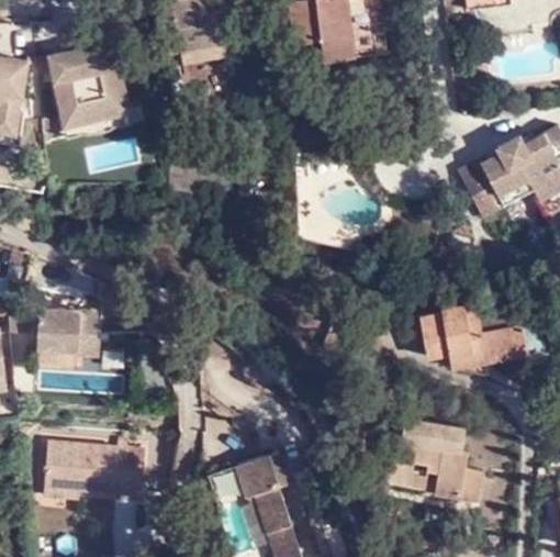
[(179,48),(188,47),(179,0),(170,0),(179,48)]
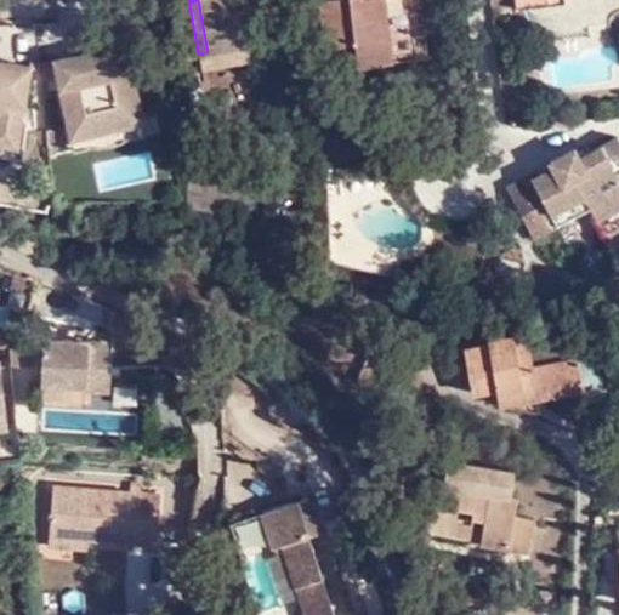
[(198,0),(208,52),(260,44),(251,0),(198,0)]
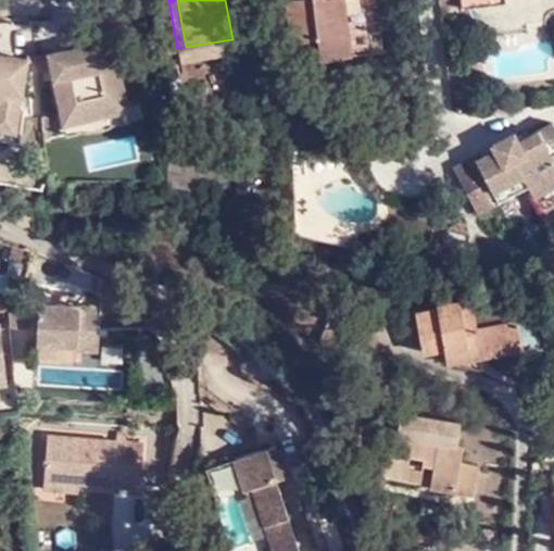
[(317,0),(318,5),(293,8),(298,47),(322,45),(324,64),(353,63),(350,1),(363,0),(317,0)]
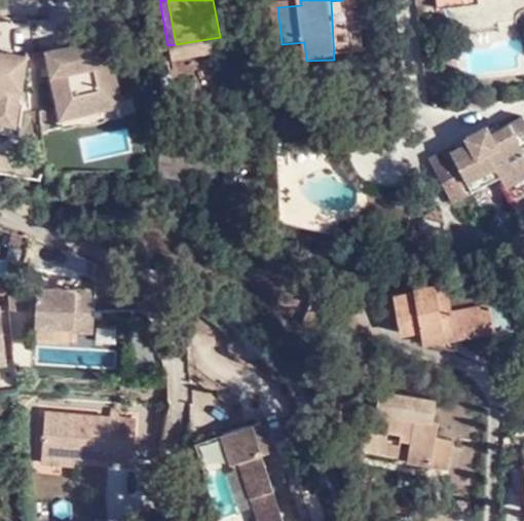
[(134,32),(128,5),(95,13),(100,39),(96,39),(98,47),(88,49),(85,42),(54,48),(68,114),(111,106),(105,81),(121,77),(113,36),(134,32)]
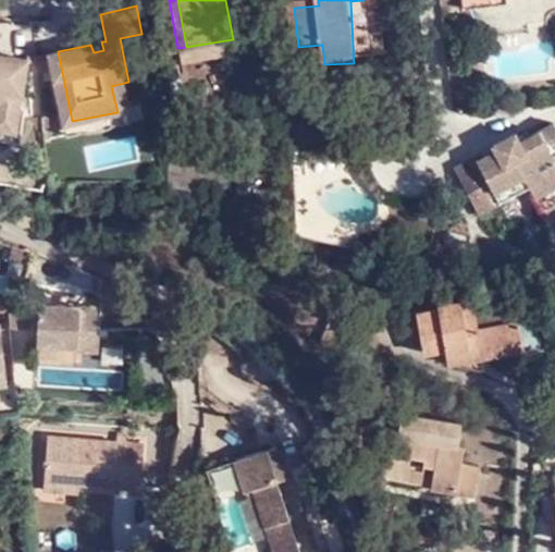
[(235,49),(233,39),(186,47),(189,58),(235,49)]
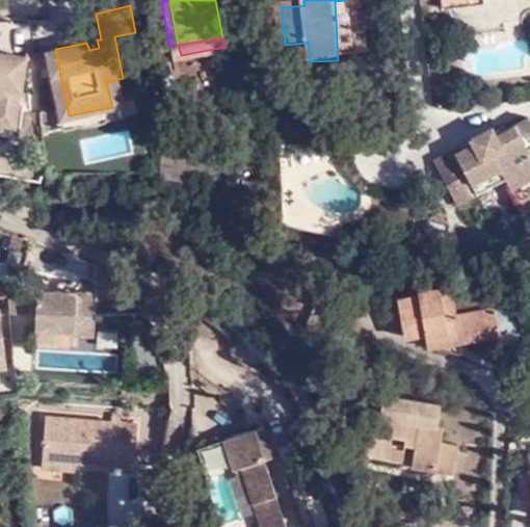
[(0,121),(22,125),(32,56),(14,54),(11,61),(0,59),(0,53),(0,121)]
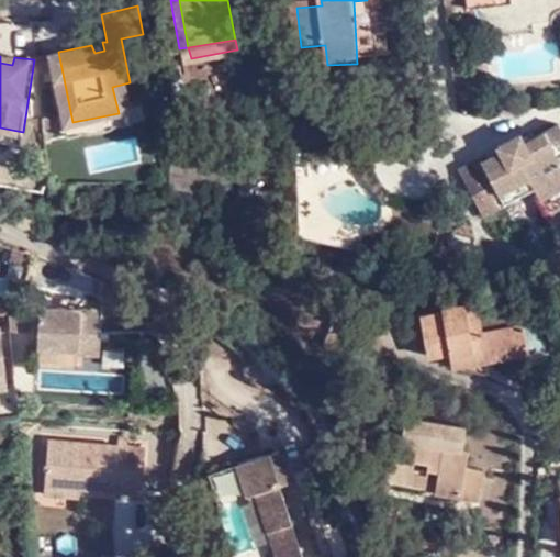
[(134,110),(119,113),(73,122),(75,134),(87,131),(94,134),(104,134),(112,132),(118,125),(126,122),(136,120),(134,110)]
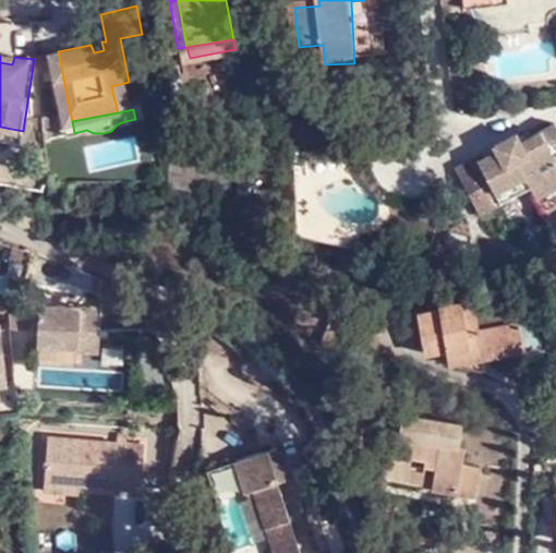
[(27,131),(23,131),(0,127),(0,139),(25,143),(27,131)]
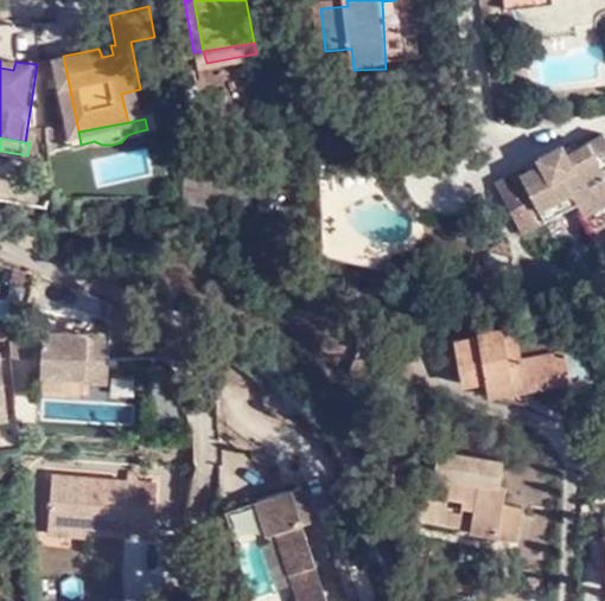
[(526,189),(520,179),(518,177),(497,186),(520,234),(577,206),(583,215),(604,204),(604,144),(602,138),(564,155),(558,148),(533,161),(537,168),(543,178),(526,189)]
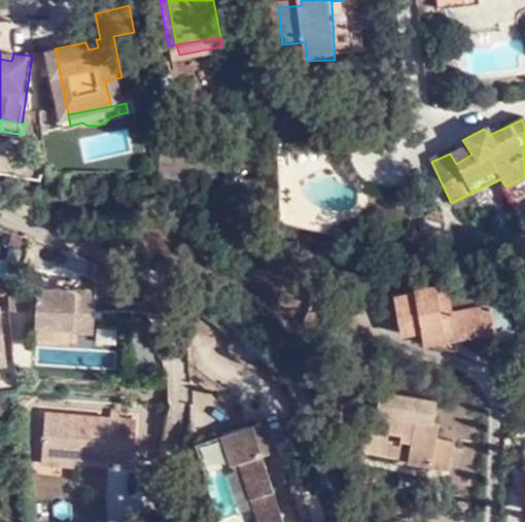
[(466,146),(451,155),(456,164),(471,154),(466,146)]
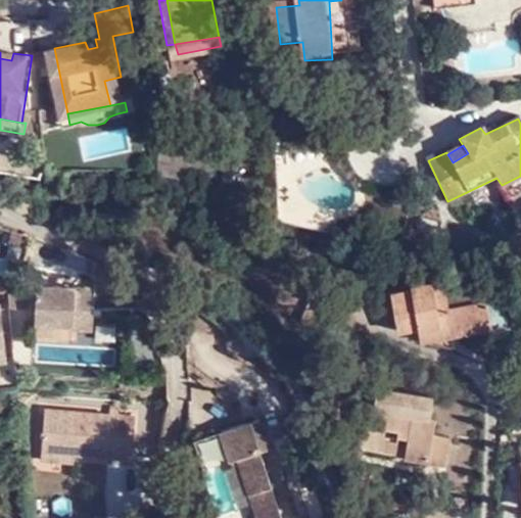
[(520,191),(520,176),(502,185),(509,197),(520,191)]
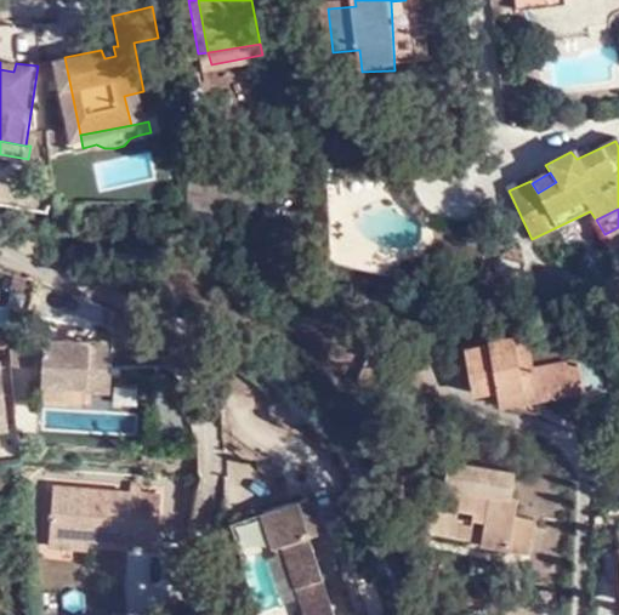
[(0,346),(13,346),(13,334),(0,332),(0,346)]
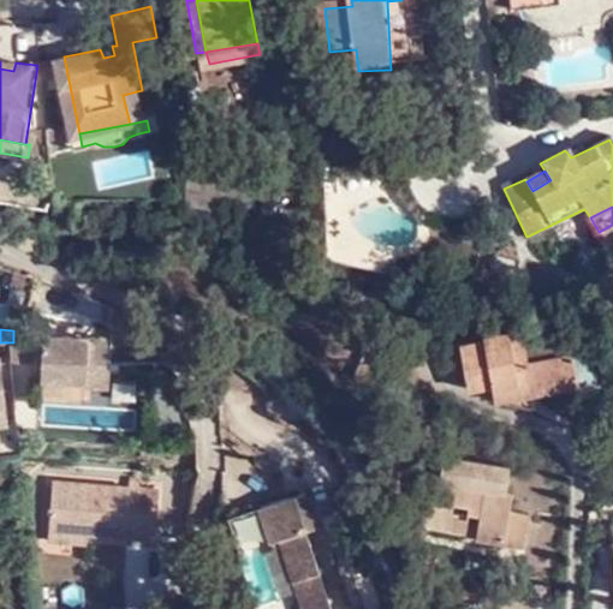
[(576,392),(572,359),(524,363),(522,341),(509,342),(506,334),(478,339),(481,347),(456,350),(462,393),(487,390),(489,394),(530,389),(533,398),(576,392)]
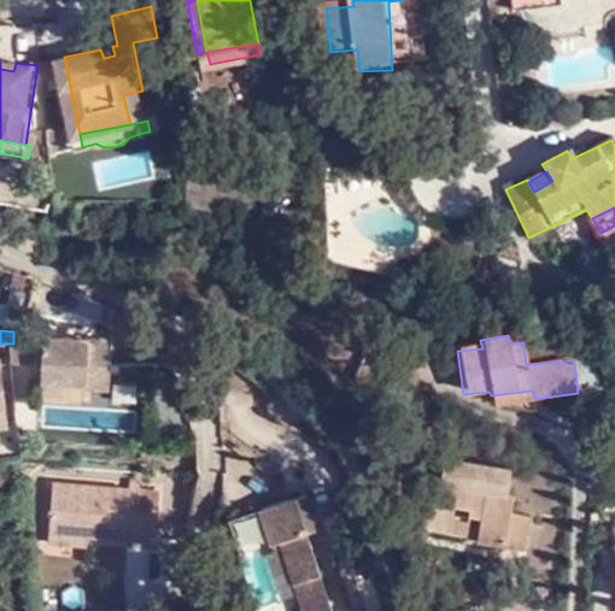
[(69,391),(99,391),(101,346),(36,341),(33,382),(69,385),(69,391)]
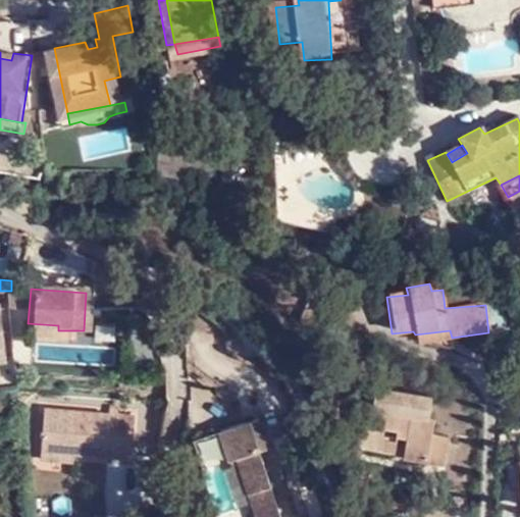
[(500,304),(485,305),(488,332),(504,330),(500,304)]
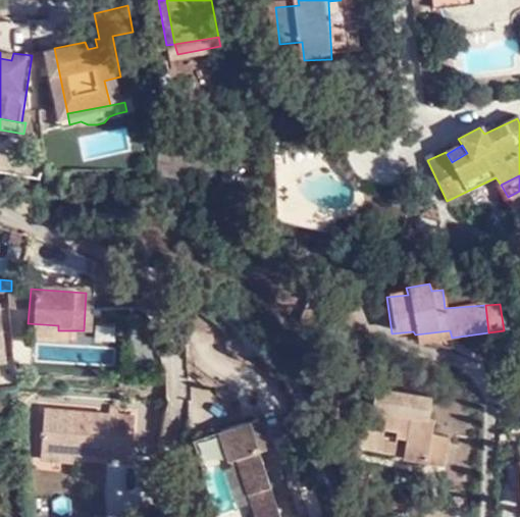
[(416,343),(452,338),(450,330),(415,334),(416,343)]
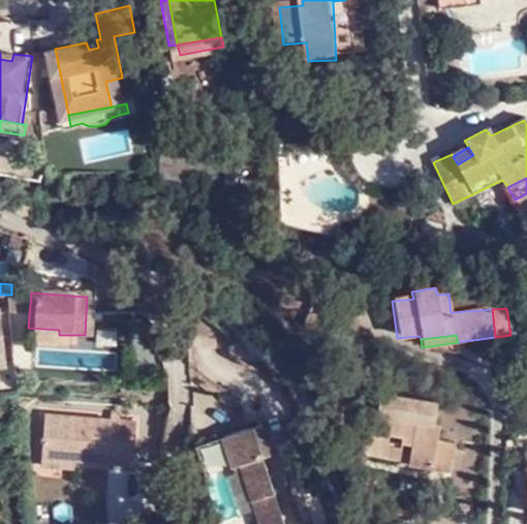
[(113,345),(90,345),(91,357),(113,357),(113,345)]
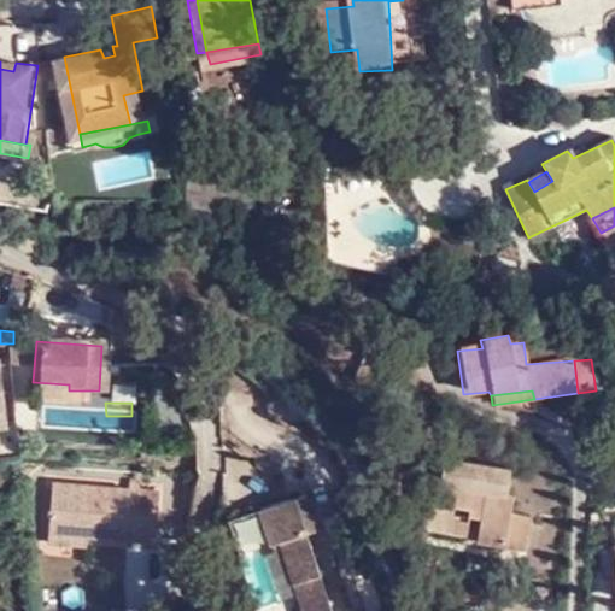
[(433,445),(429,468),(435,469),(433,489),(462,494),(460,507),(473,507),(470,528),(517,538),(523,504),(503,500),(507,481),(499,479),(503,454),(433,445)]
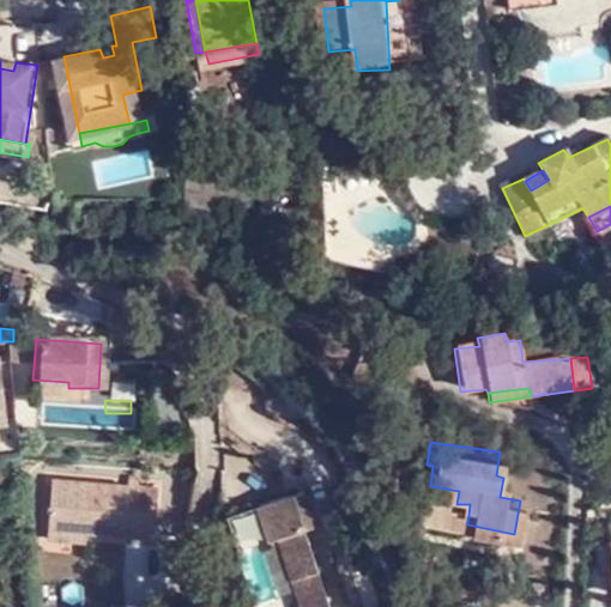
[(418,463),(415,485),(430,486),(433,466),(427,465),(418,463)]
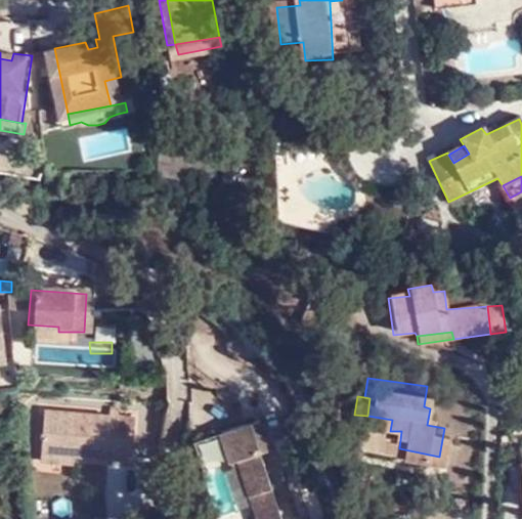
[(43,411),(41,456),(71,456),(104,457),(103,445),(129,446),(130,415),(43,411)]
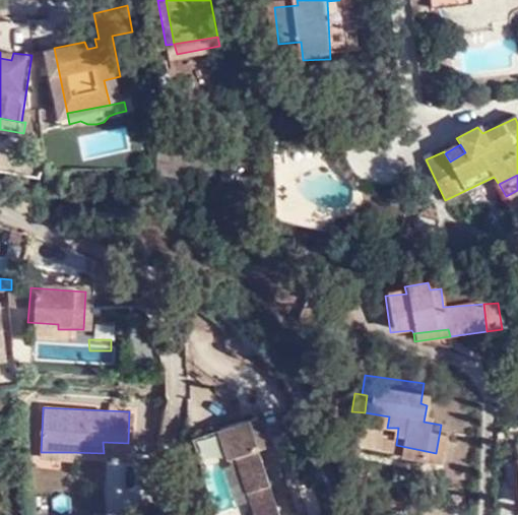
[(386,439),(387,428),(389,416),(365,412),(351,411),(348,435),(386,439)]
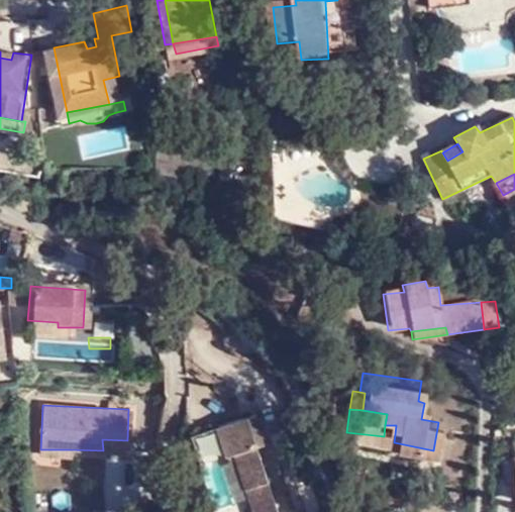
[(251,410),(214,424),(226,453),(234,451),(256,511),(276,511),(281,509),(255,442),(263,439),(251,410)]
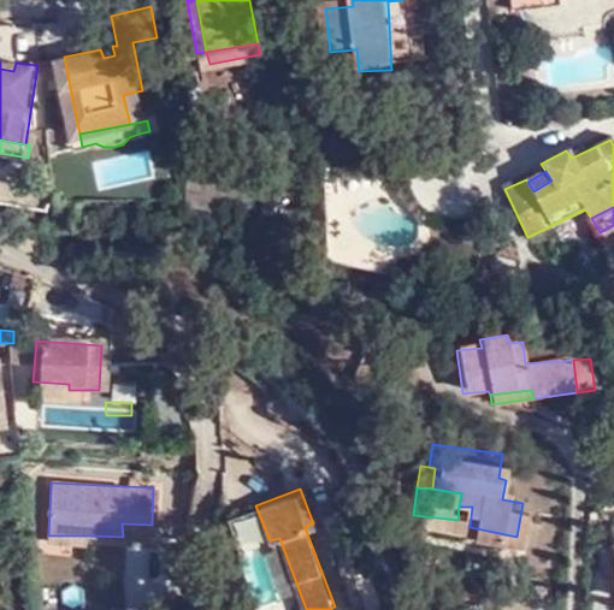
[(83,545),(83,536),(48,536),(48,545),(83,545)]
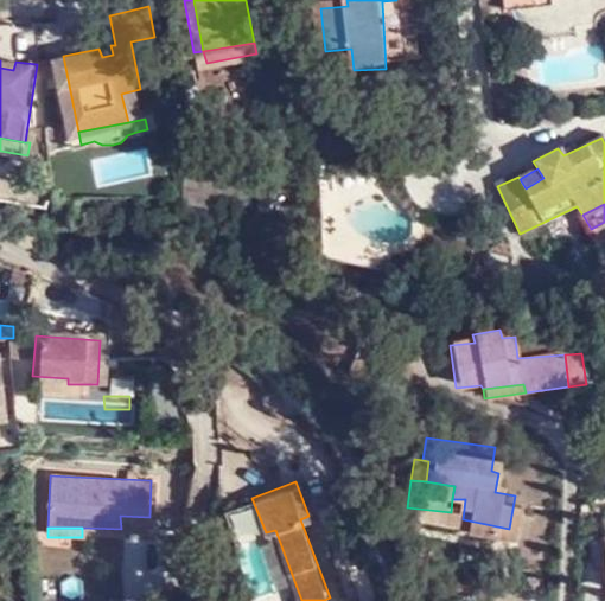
[(154,570),(157,548),(126,544),(121,587),(137,589),(139,569),(154,570)]
